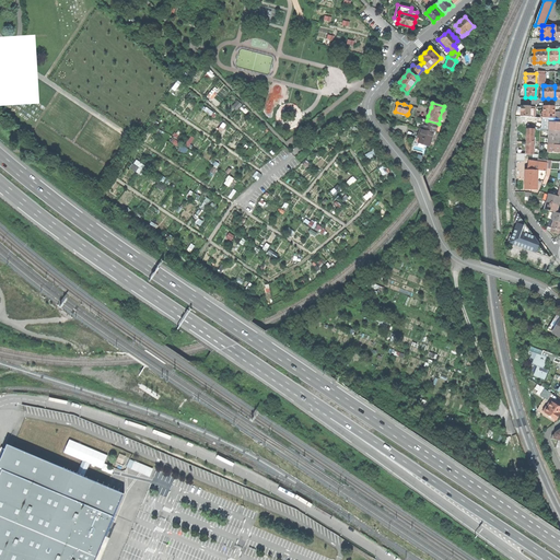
[(522,106),(521,116),(528,117),(529,117),(531,109),(531,107),(525,106),(522,106)]
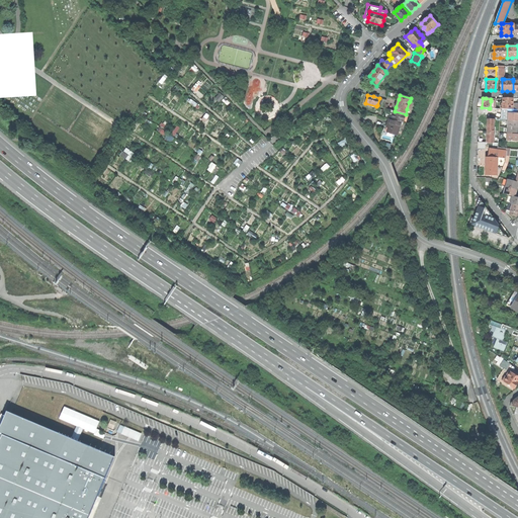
[(500,105),(500,109),(508,109),(512,109),(513,103),(513,99),(508,98),(503,98),(503,103),(501,103),(501,105),(500,105)]
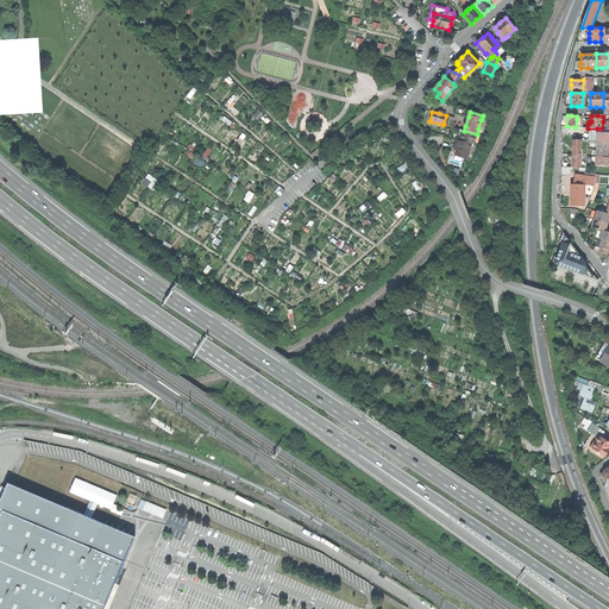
[(462,139),(460,140),(471,144),(473,144),(477,135),(464,131),(463,135),(463,136),(462,139)]
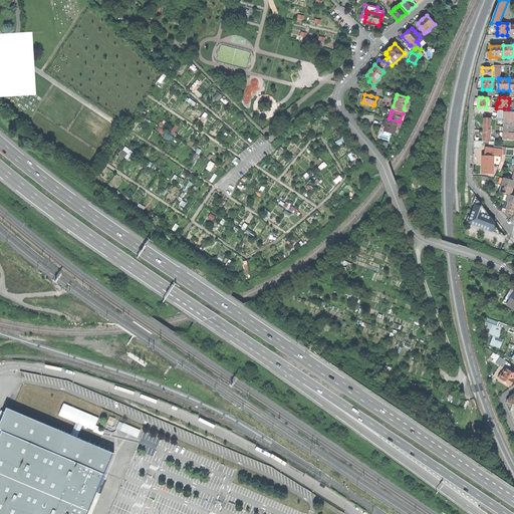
[(395,134),(398,121),(389,118),(388,118),(387,118),(384,123),(382,131),(395,134)]
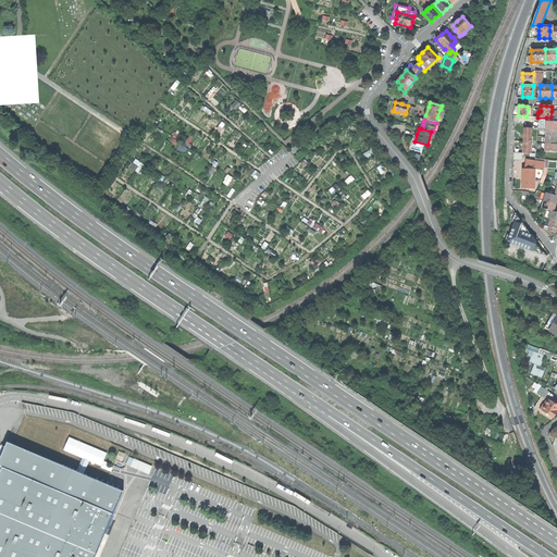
[(135,159),(130,168),(138,173),(144,164),(135,159)]
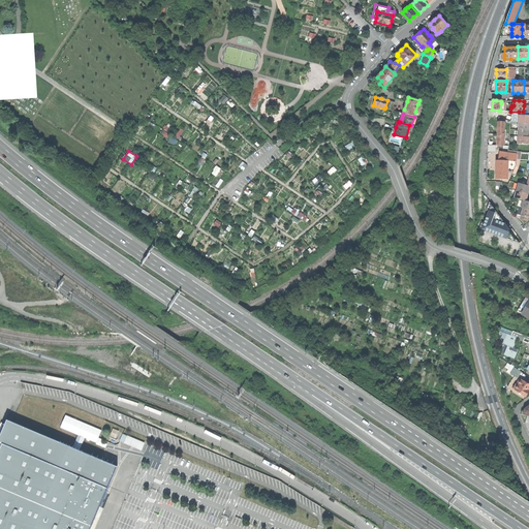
[(499,153),(498,161),(507,161),(515,162),(516,154),(499,153)]
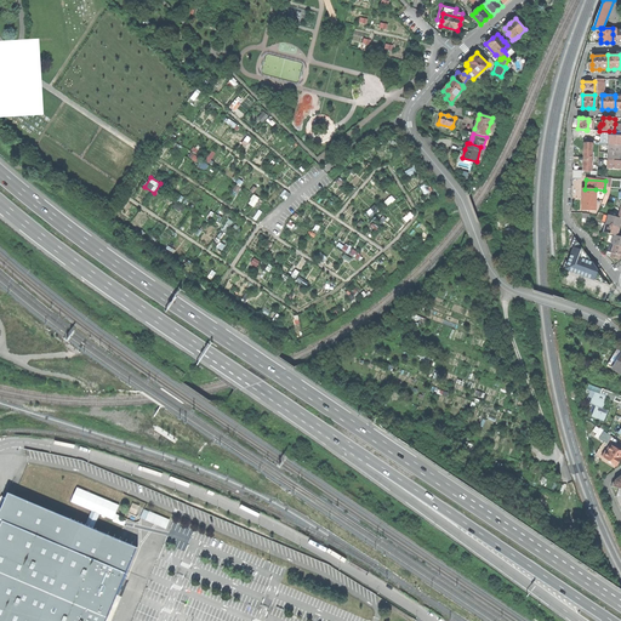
[(582,200),(581,210),(596,211),(596,189),(585,189),(582,189),(582,200)]
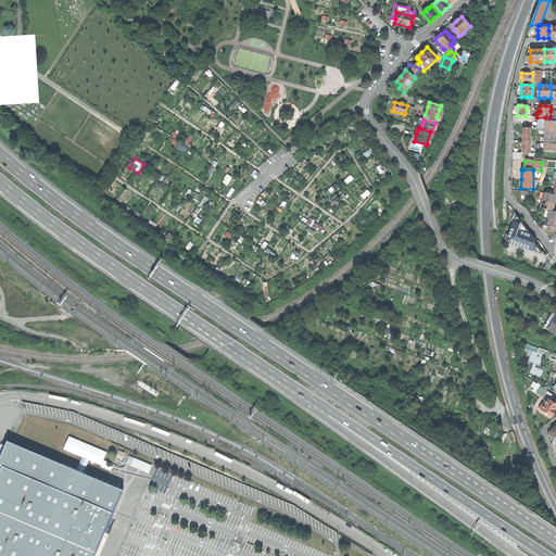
[(555,200),(555,194),(554,194),(544,192),(542,200),(555,203),(555,201),(555,200)]
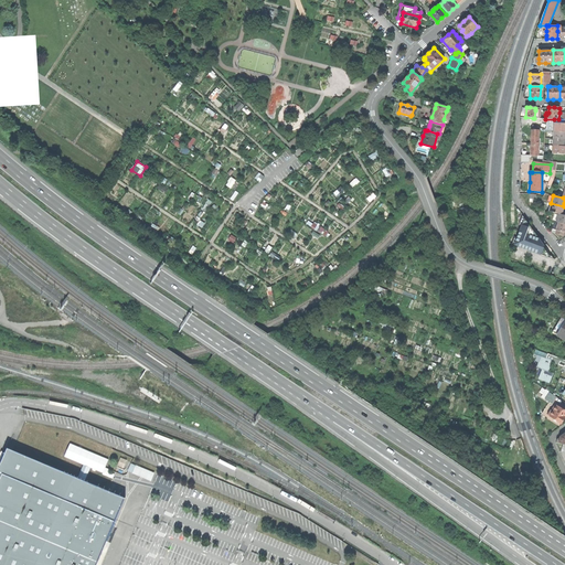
[(558,214),(562,214),(563,211),(564,209),(564,206),(551,203),(548,211),(558,214)]
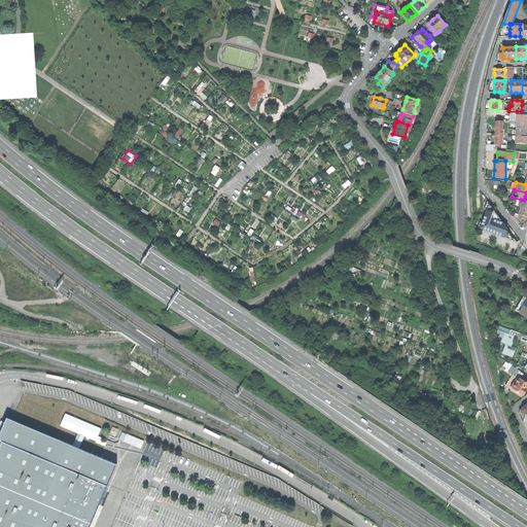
[(526,209),(521,207),(518,218),(526,220),(526,217),(526,209)]
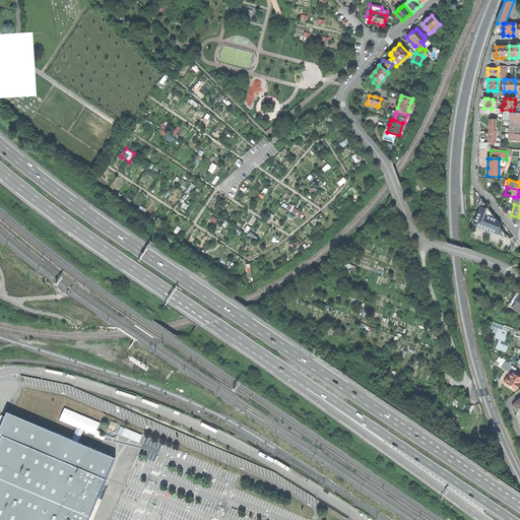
[(484,215),(486,209),(480,207),(475,219),(473,218),(471,224),(498,235),(501,226),(496,219),(484,215)]
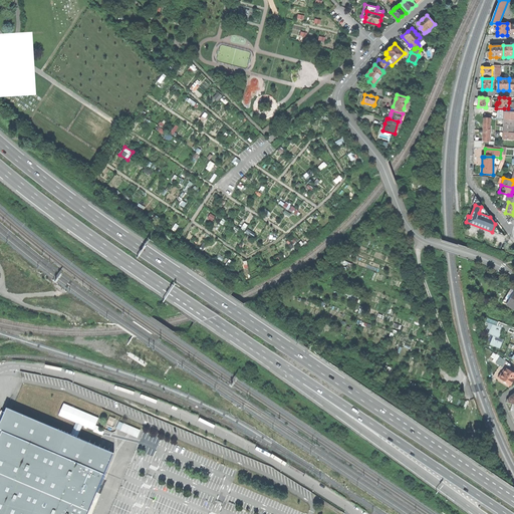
[(503,302),(507,305),(513,293),(513,291),(511,289),(503,302)]
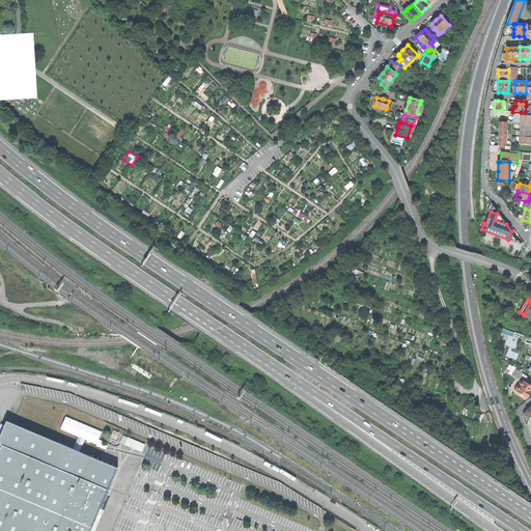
[(530,342),(530,338),(515,333),(513,337),(519,339),(530,344),(530,342)]
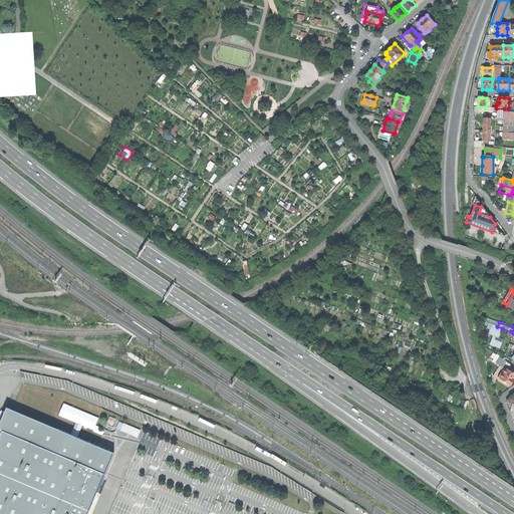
[(494,336),(499,338),(502,328),(497,326),(489,323),(487,328),(490,329),(488,333),(488,334),(494,336)]
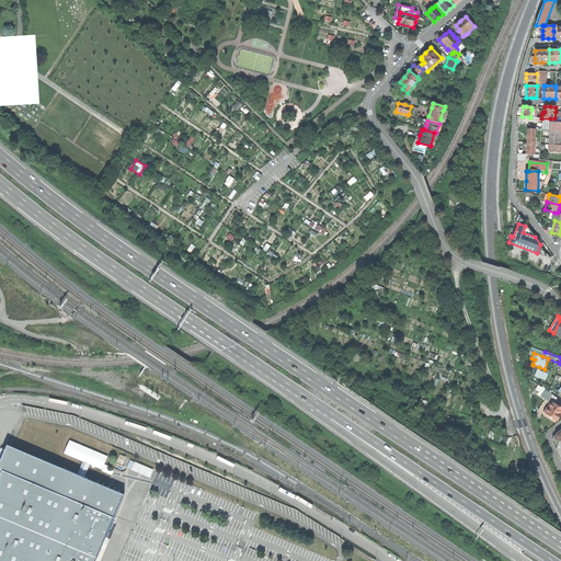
[(545,369),(539,367),(535,376),(546,380),(547,376),(549,371),(545,369)]
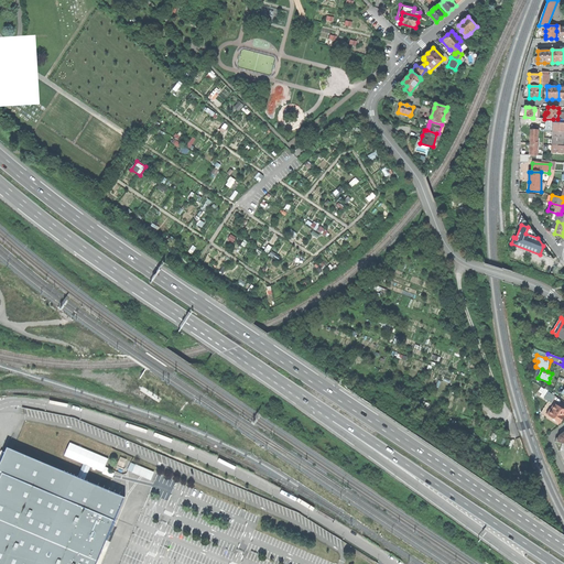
[(549,392),(544,399),(551,403),(555,397),(551,393),(549,392)]
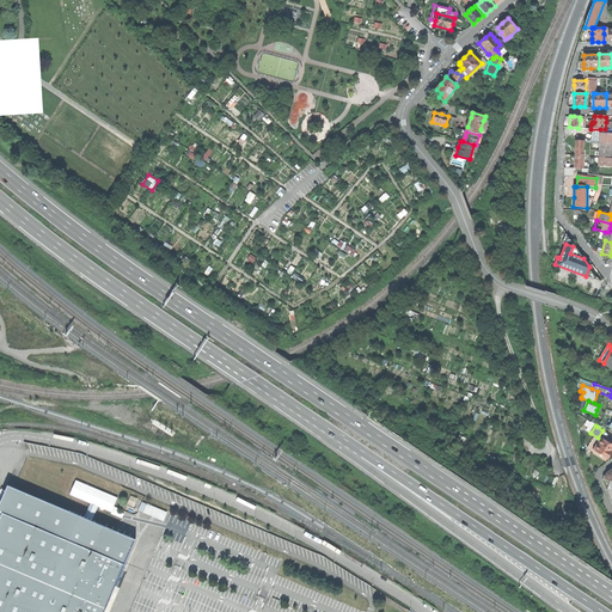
[(597,451),(609,459),(611,452),(611,445),(604,439),(599,446),(597,445),(593,450),(597,451)]
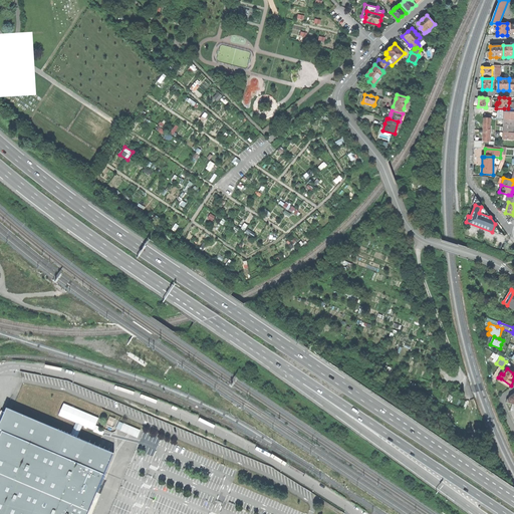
[(76,423),(71,435),(77,437),(82,425),(93,430),(98,418),(64,404),(59,416),(76,423)]
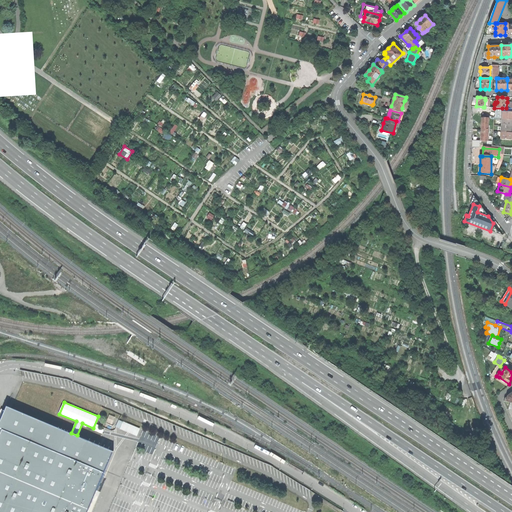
[(89,511),(96,496),(114,451),(97,444),(77,435),(71,433),(12,408),(7,406),(0,422),(0,511),(89,511)]
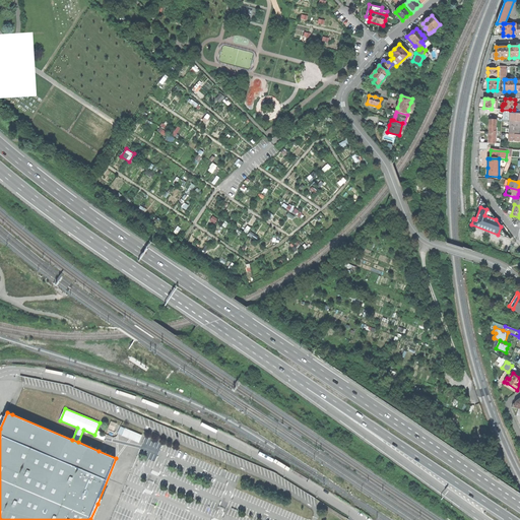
[(139,443),(142,435),(121,427),(118,434),(139,443)]
